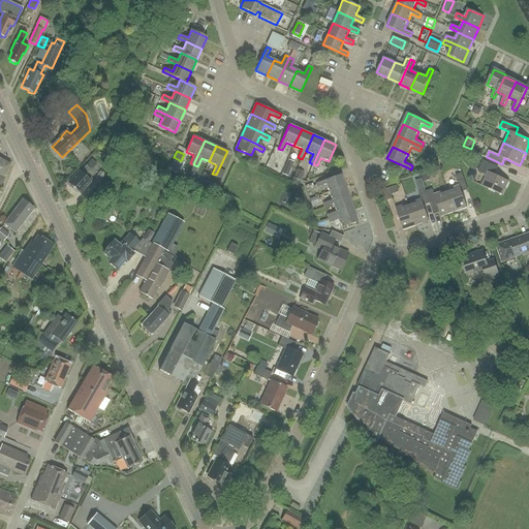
[(0,186),(5,177),(4,177),(10,164),(0,158),(0,186)]
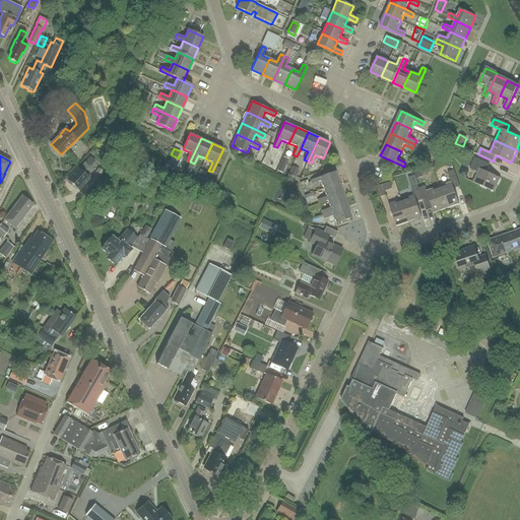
[(89,156),(68,180),(78,189),(88,178),(83,174),(94,161),(89,156)]
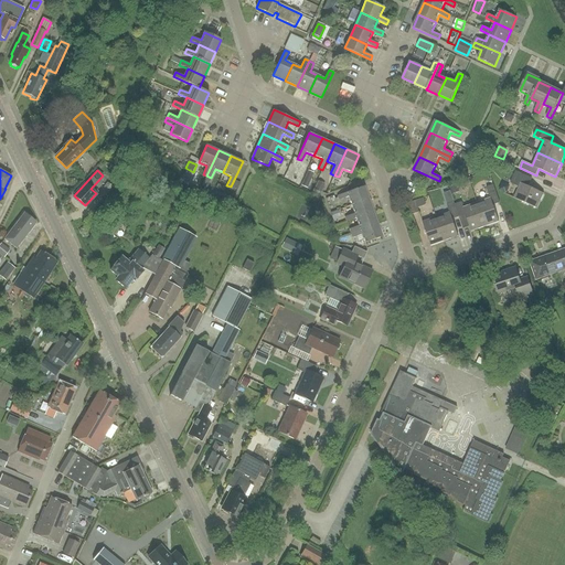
[(309,170),(301,185),(308,188),(315,173),(309,170)]
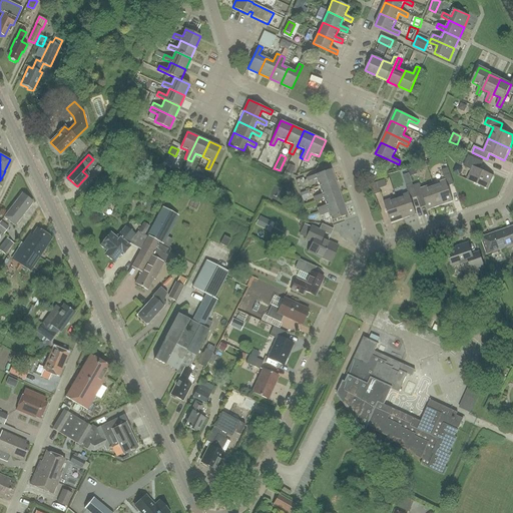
[(469,155),(464,166),(471,169),(467,179),(488,189),(494,175),(480,169),(483,162),(469,155)]
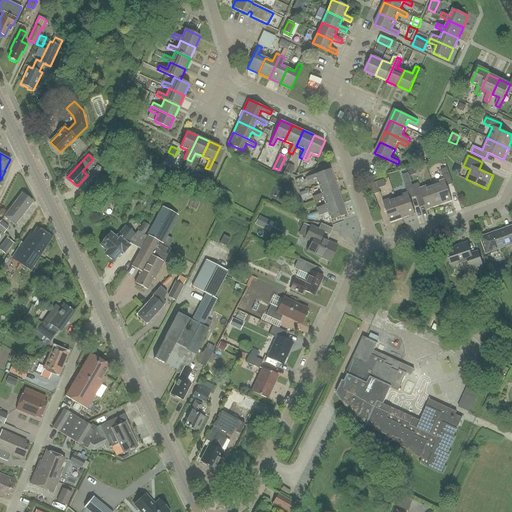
[(99,163),(92,174),(97,178),(105,167),(99,163)]
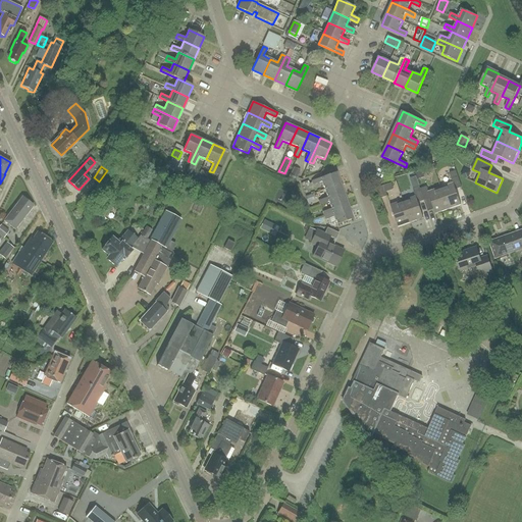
[(297,178),(300,170),(294,167),(291,175),(297,178)]
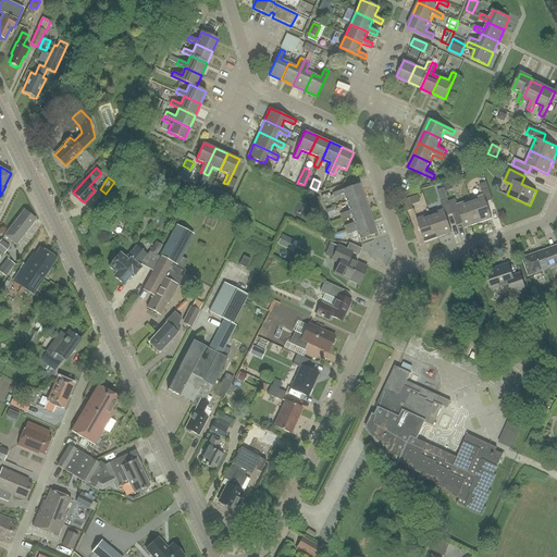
[(486,202),(493,200),(489,187),(486,182),(480,185),(482,190),(483,195),(470,200),(479,224),(493,219),(486,202)]
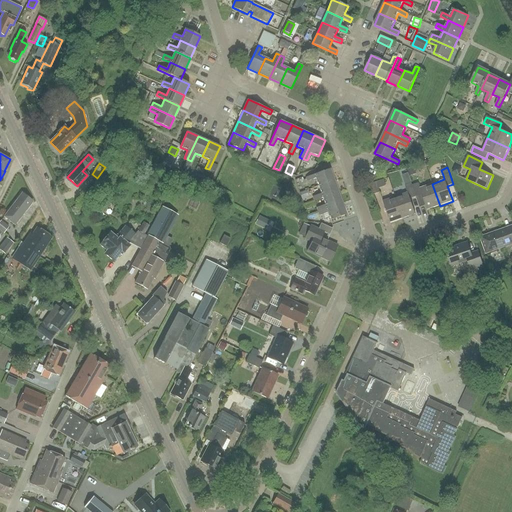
[(330,169),(306,177),(307,181),(316,178),(319,186),(334,180),(330,169)]
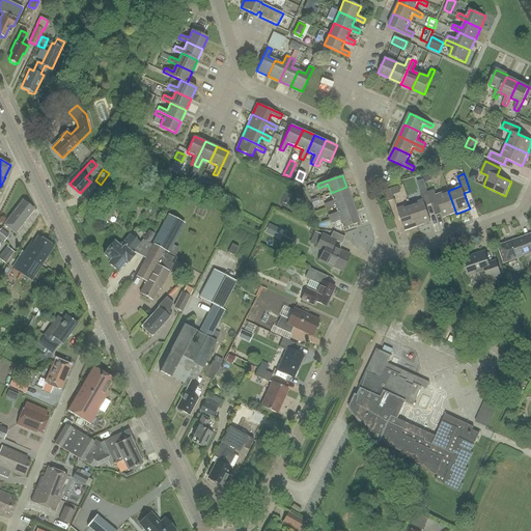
[(425,178),(419,180),(421,190),(428,189),(425,178)]
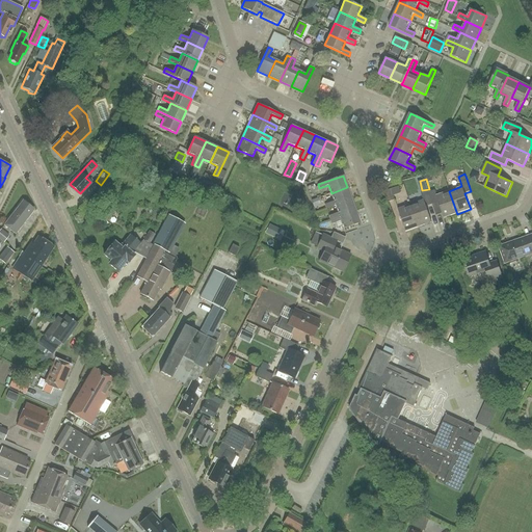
[(334,201),(325,204),(326,208),(336,205),(351,200),(347,187),(331,193),(334,201)]
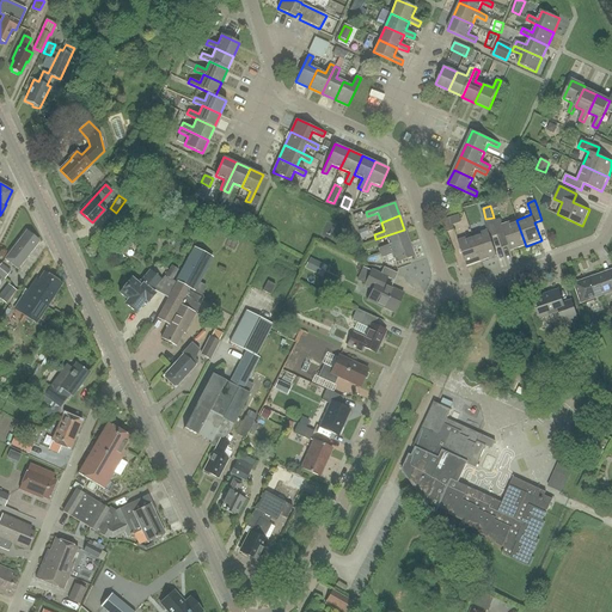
[(459,215),(441,221),(446,233),(454,231),(453,226),(461,222),(459,215)]
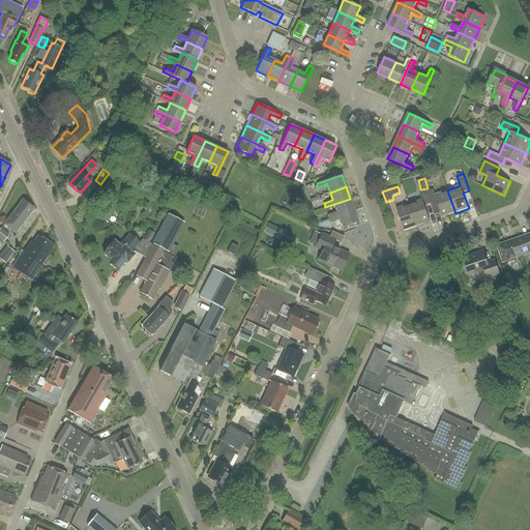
[(424,206),(431,204),(427,193),(428,192),(427,189),(419,192),(421,199),(410,204),(417,226),(431,222),(424,206)]
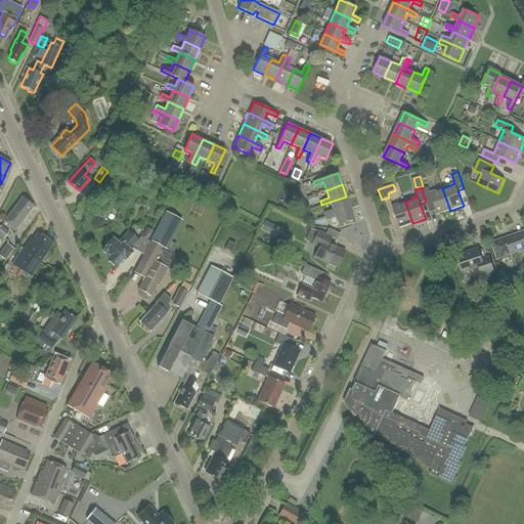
[(450,211),(442,188),(431,192),(429,187),(423,189),(422,190),(426,202),(432,200),(437,215),(450,211)]
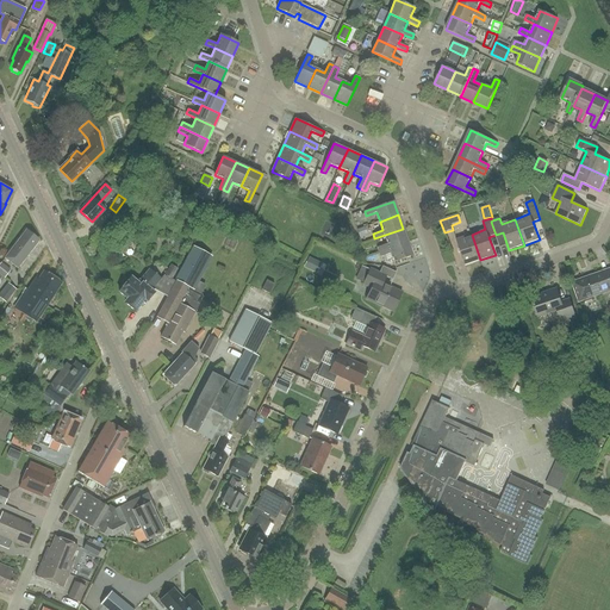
[(387,244),(378,248),(379,253),(408,242),(403,229),(385,235),(387,244)]
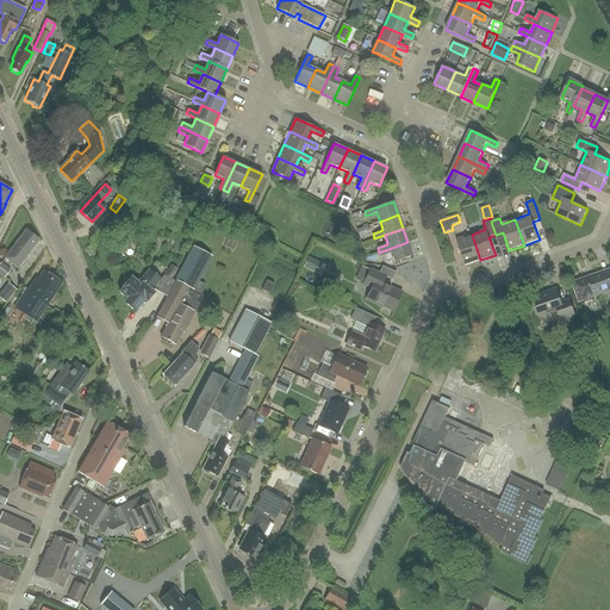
[(18,268),(39,241),(26,231),(5,259),(18,268)]
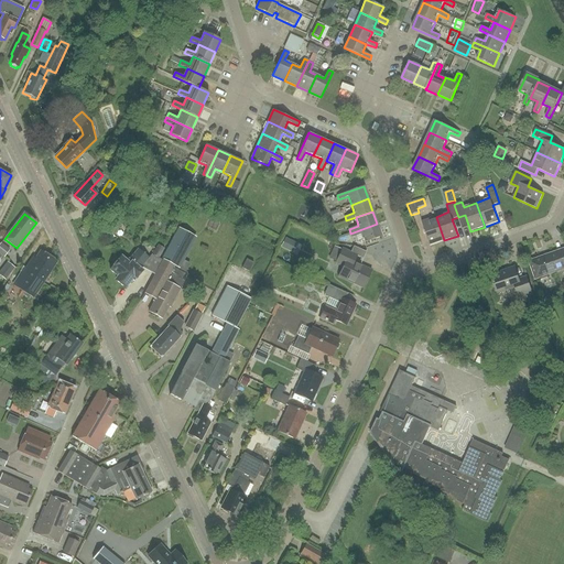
[(123,224),(117,218),(116,217),(107,229),(115,236),(123,224)]
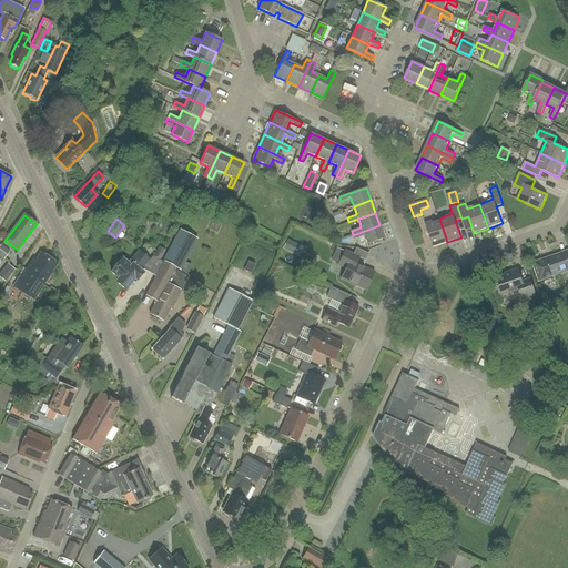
[(433,247),(447,242),(439,219),(425,223),(433,247)]
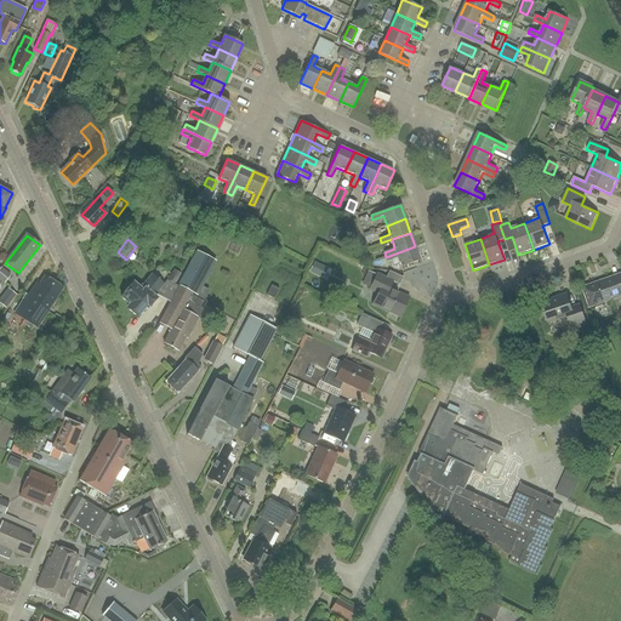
[(415,246),(386,257),(387,261),(398,257),(402,267),(420,261),(415,246)]
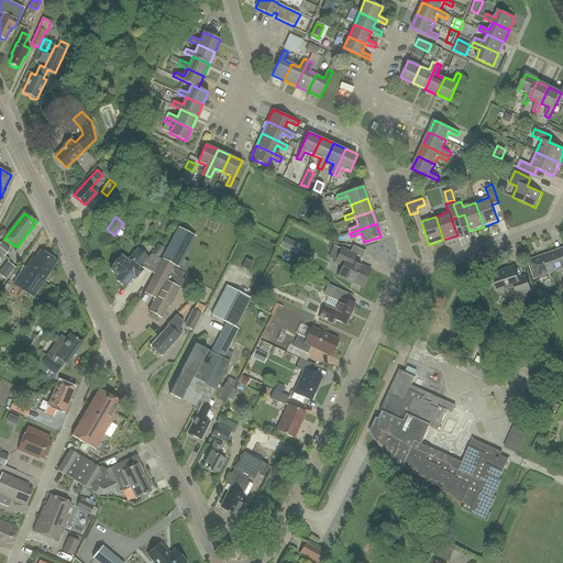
[(121,256),(110,269),(118,277),(116,279),(124,286),(133,276),(135,277),(143,268),(154,275),(144,293),(156,298),(150,311),(162,318),(168,305),(169,306),(183,280),(180,279),(183,274),(176,271),(194,236),(178,229),(166,250),(157,245),(152,255),(150,257),(148,257),(138,249),(130,258),(128,257),(125,260),(121,256)]
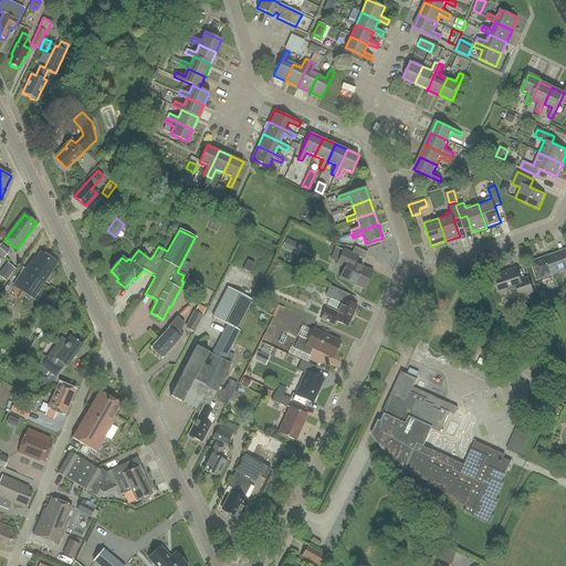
[(299,244),(286,239),(282,249),(294,254),(299,244)]
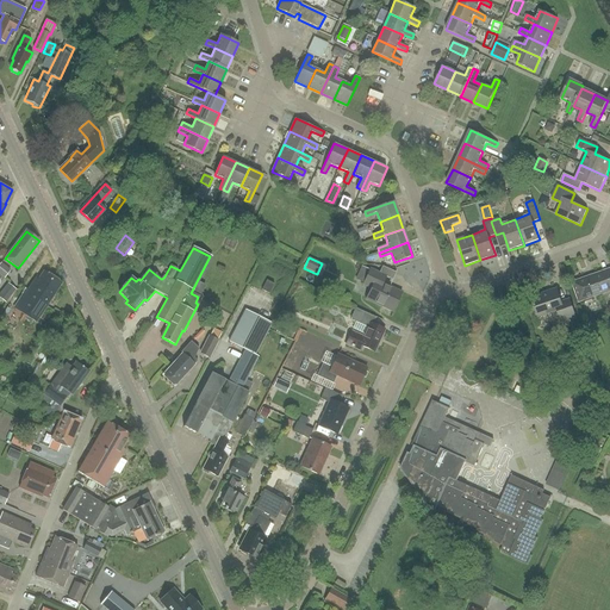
[(0,274),(5,279),(11,271),(1,263),(0,265),(0,274)]
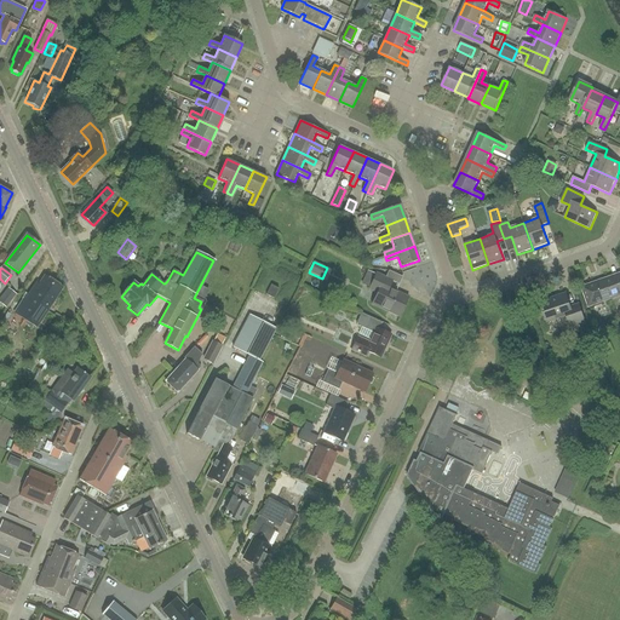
[(400,316),(409,297),(395,291),(402,277),(389,271),(385,277),(367,269),(361,282),(371,287),(369,288),(378,292),(372,303),(400,316)]
